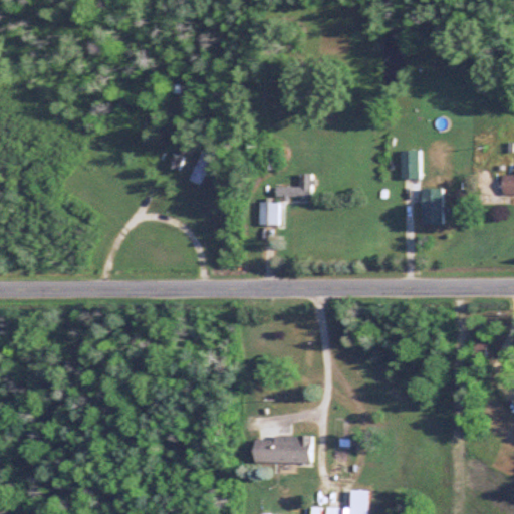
[(188,180),(200,186),(214,155),(202,150),(188,180)]
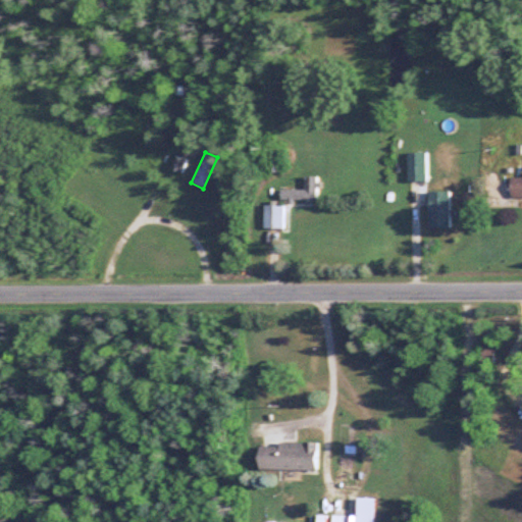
[(428,180),(428,152),(407,152),(407,180),(428,180)]
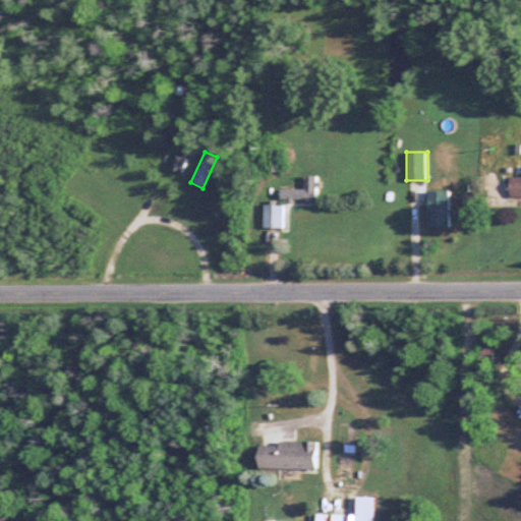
[(179,174),(184,160),(173,156),(168,170),(179,174)]
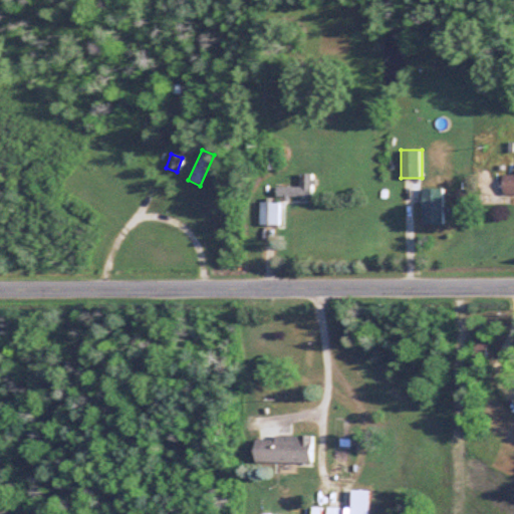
[(513,194),(513,163),(512,164),(512,176),(500,176),(500,195),(513,194)]
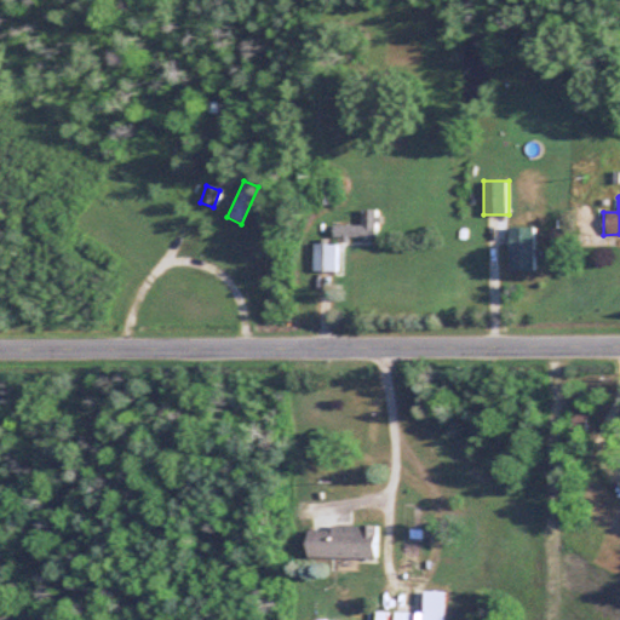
[(377,208),(360,208),(360,225),(331,225),(331,236),(377,236),(377,208)]
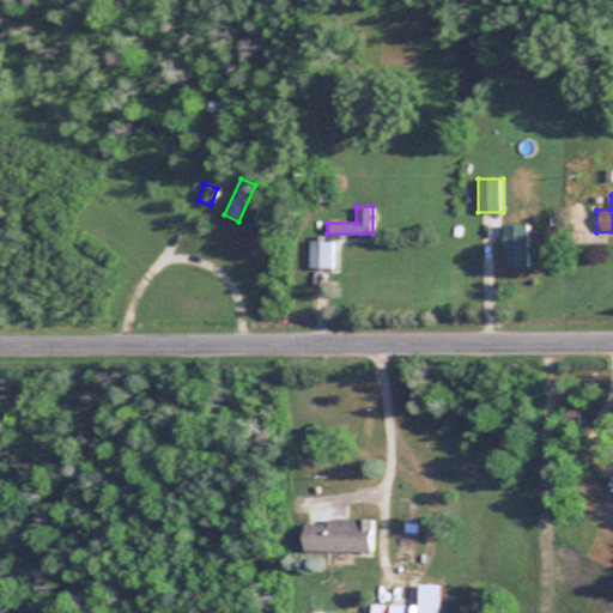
[(501,267),(527,267),(527,224),(501,224),(501,267)]
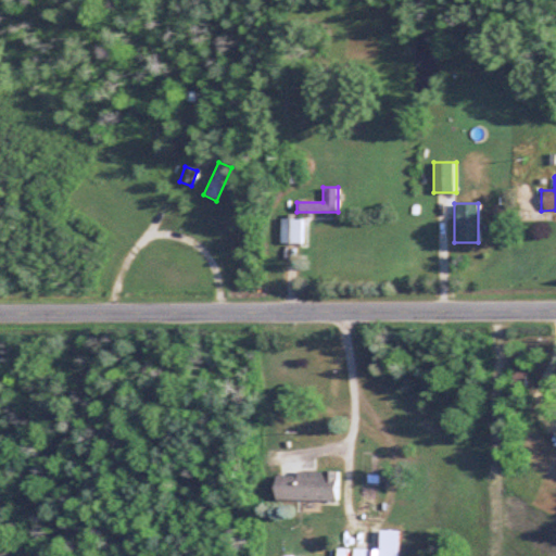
[(305,243),(305,216),(279,217),(279,243),(305,243)]
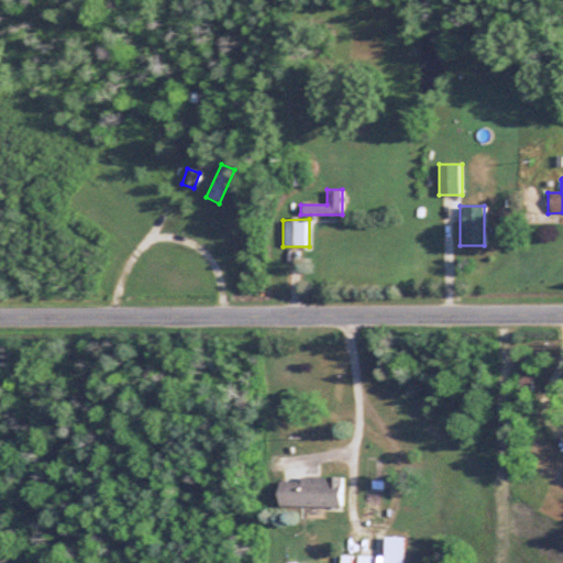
[(343,507),(343,477),(275,477),(275,507),(343,507)]
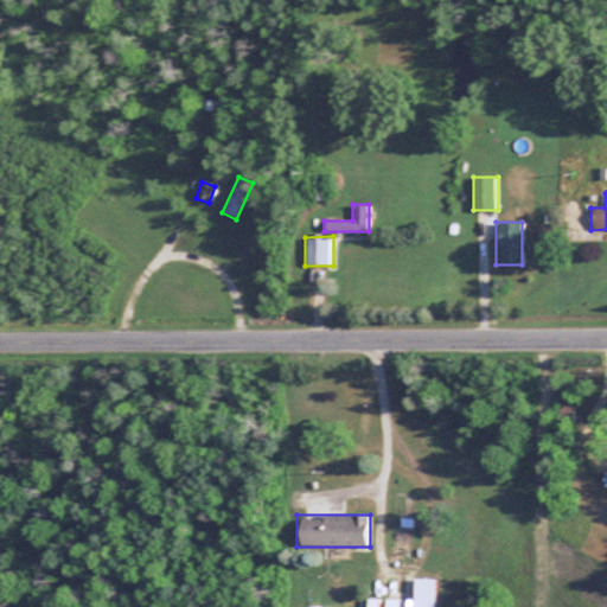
[(433,606),(434,579),(411,579),(411,600),(383,599),(383,606),(433,606)]
